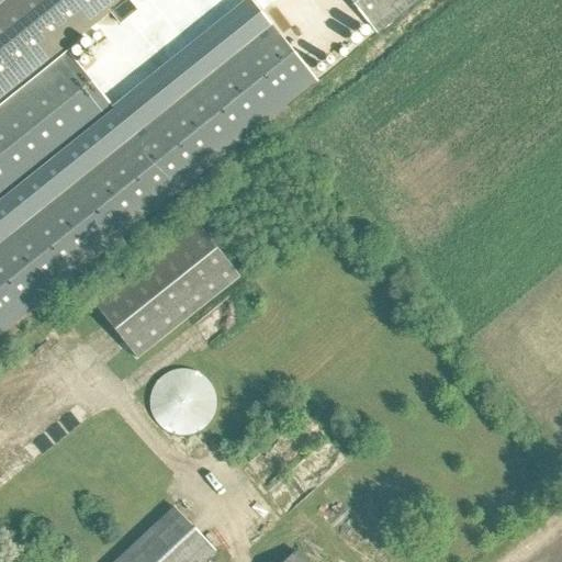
[(249,0),(115,112),(0,203),(0,244),(271,26),(249,0)]
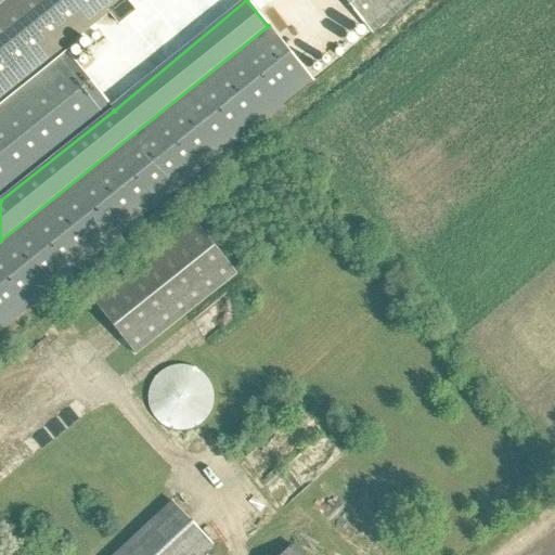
[(0,98),(121,0),(5,0),(0,4),(0,98)]
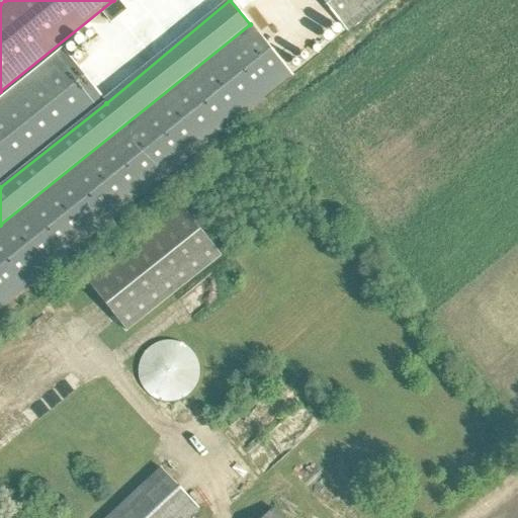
[(318,0),(346,33),(386,0),(318,0)]
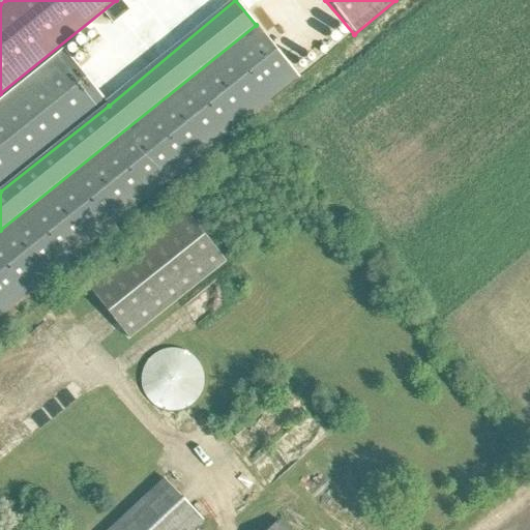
[(106,13),(113,24),(128,11),(121,1),(106,13)]
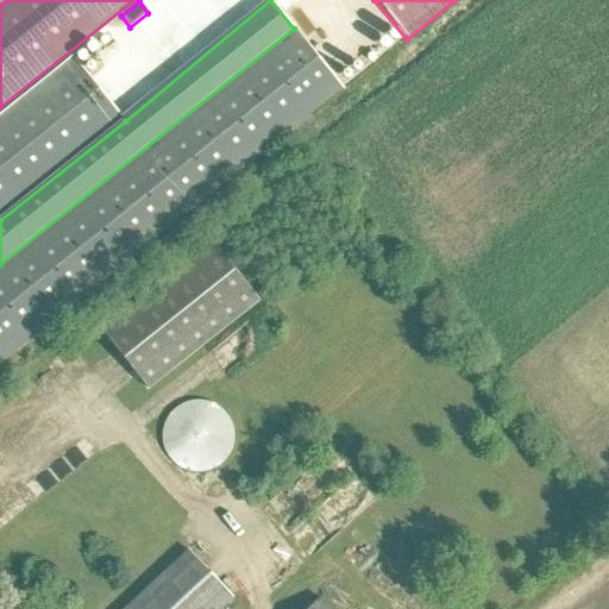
[(0,363),(343,89),(294,29),(0,264),(0,363)]
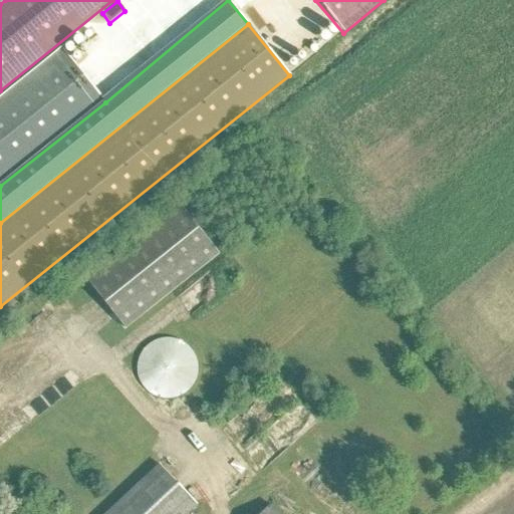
[(63,50),(60,52),(0,99),(0,186),(105,102),(63,50)]
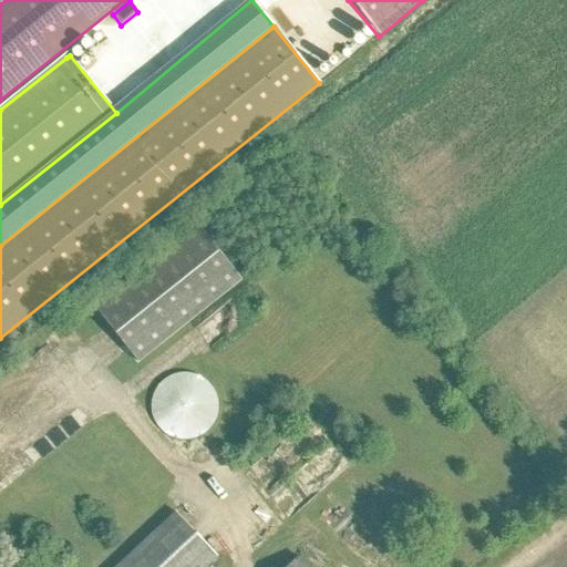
[(138,363),(243,280),(198,224),(94,307),(138,363)]
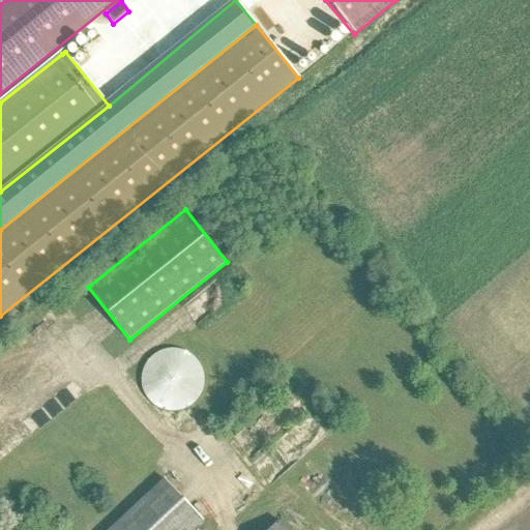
[(201,387),(200,374),(194,361),(182,354),(169,351),(156,355),(146,363),(141,376),(141,390),(147,402),(158,410),(172,412),(185,409),(195,400),(201,387)]
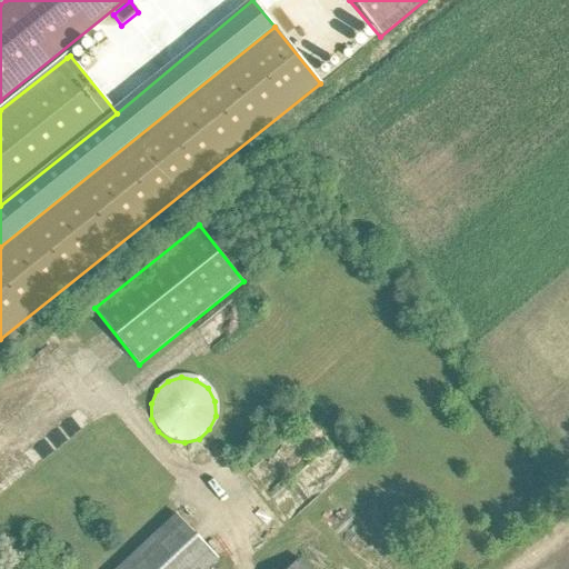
[(208,568),(219,560),(176,513),(116,568),(208,568)]
